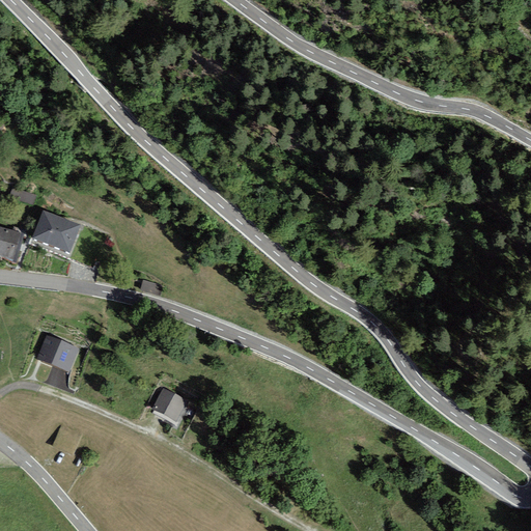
[(35,195),(12,188),(9,197),(32,204),(35,195)]
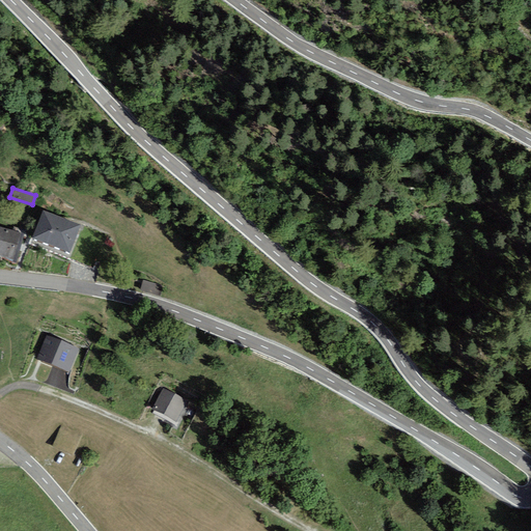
[(44,211),(32,239),(70,253),(81,225),(44,211)]
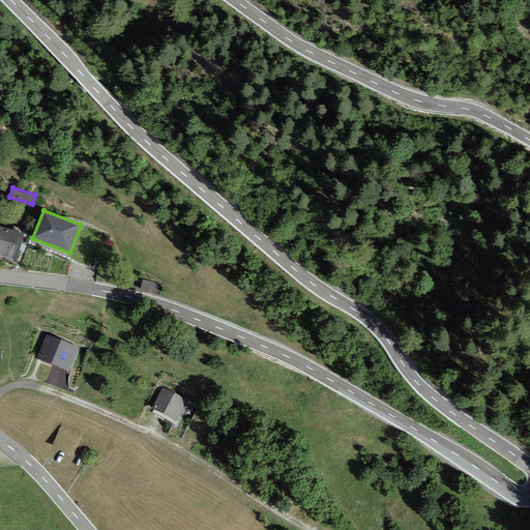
[(0,227),(0,256),(16,261),(24,234),(0,227)]
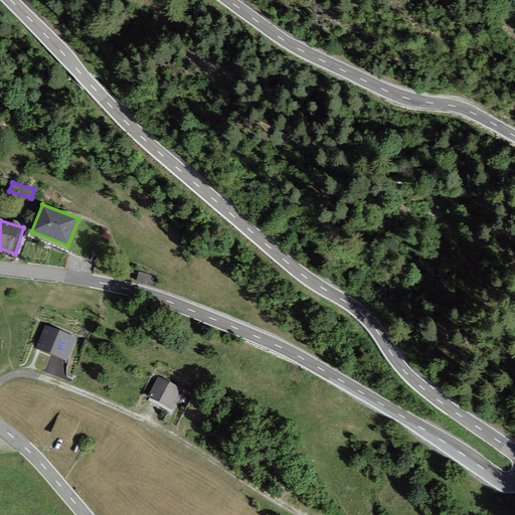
[(76,337),(45,325),(35,349),(67,361),(76,337)]
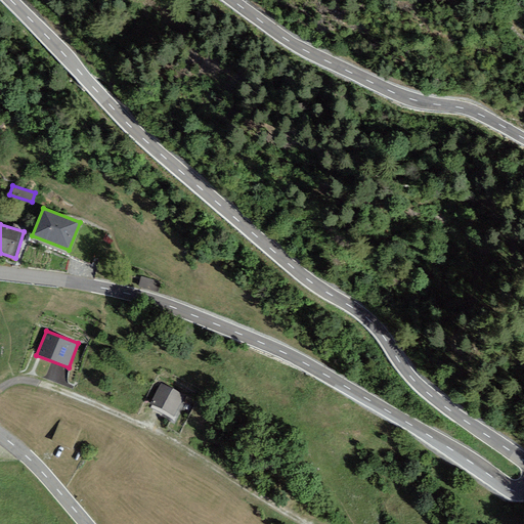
[(186,396),(162,383),(149,403),(174,418),(186,396)]
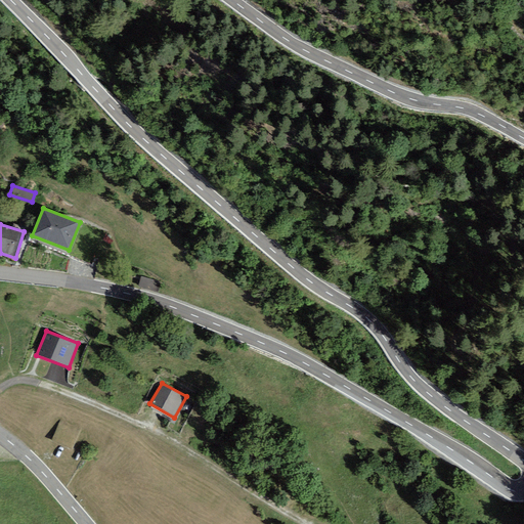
All buildings are outlined.
